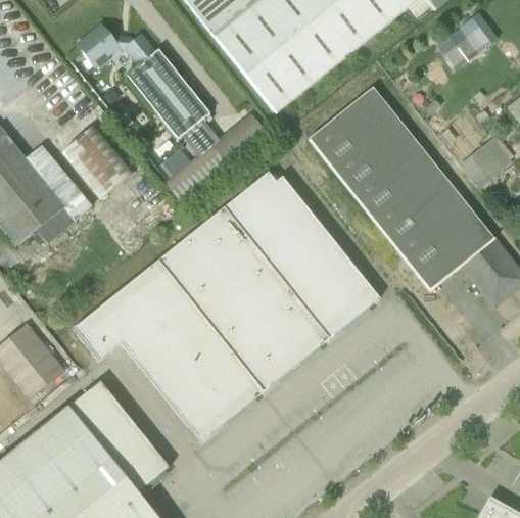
[(188,0),(279,112),(419,0),(188,0)]
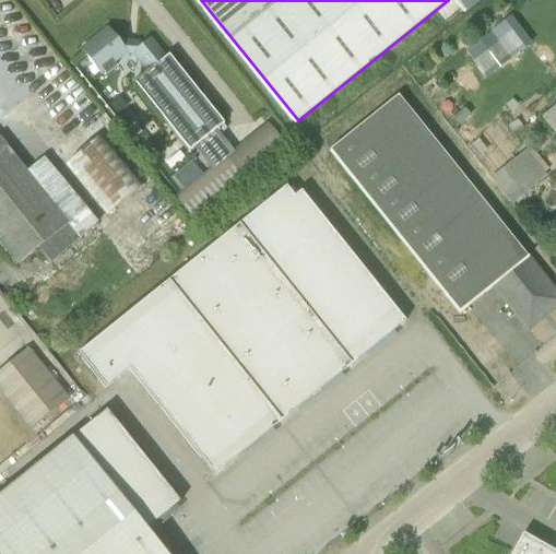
[(149,69),(167,54),(152,34),(144,40),(141,37),(123,36),(120,38),(108,23),(82,45),(93,61),(87,65),(94,73),(99,69),(102,71),(105,69),(107,71),(118,62),(116,60),(128,50),(134,51),(149,69)]
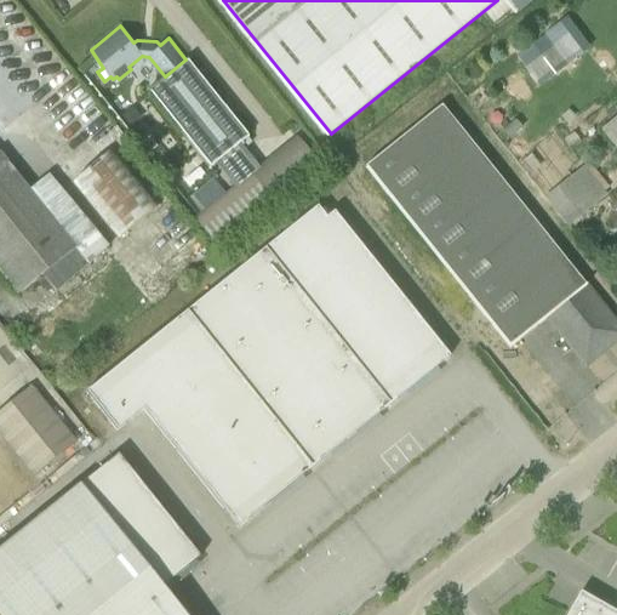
[(250,132),(189,57),(186,60),(165,77),(150,87),(211,164),(216,159),(241,138),(250,132)]
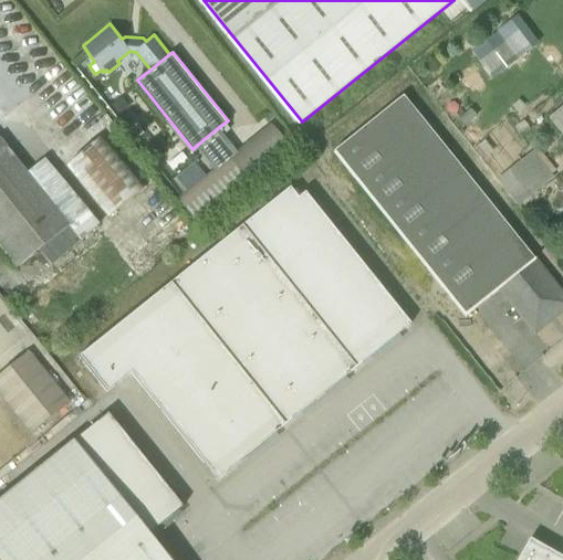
[(404,92),(335,148),(467,312),(500,285),(501,285),(533,328),(537,328),(562,306),(562,289),(530,247),(404,92)]
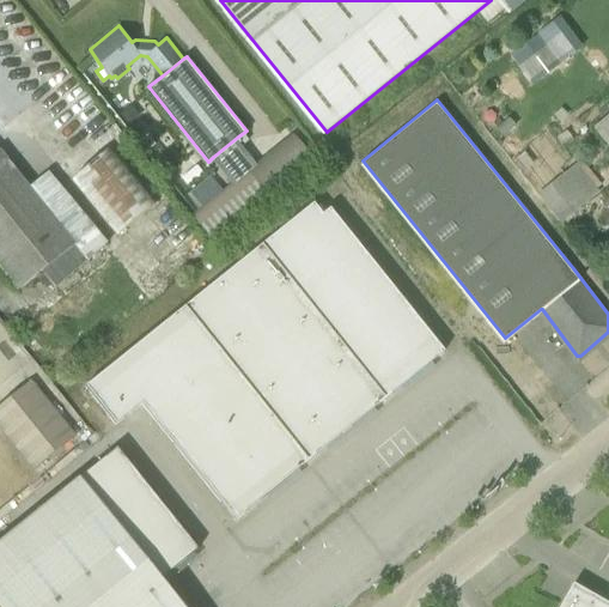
[(608,113),(594,125),(608,143),(608,147),(603,152),(608,159),(608,113)]
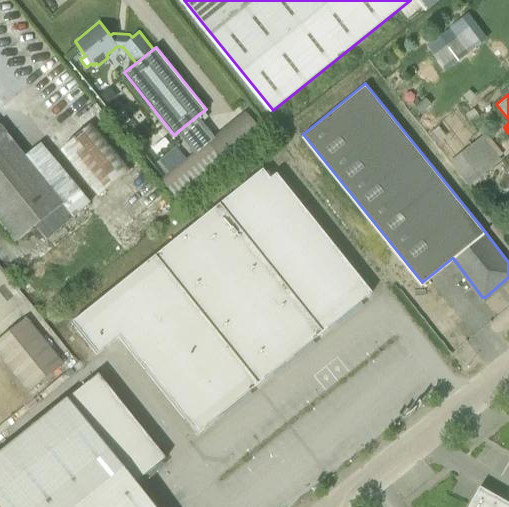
[(164,175),(161,178),(181,203),(265,133),(246,109),(215,134),(199,114),(178,131),(195,152),(189,157),(177,143),(154,162),(164,175)]
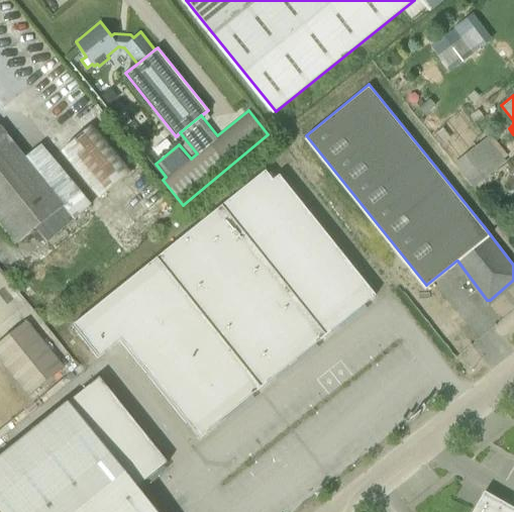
[(135,167),(97,119),(63,147),(100,194),(135,167)]
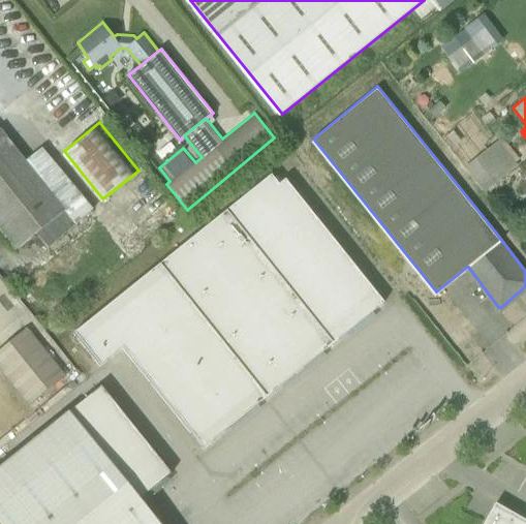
[(0,125),(0,226),(17,248),(38,230),(50,244),(94,206),(43,145),(27,158),(1,125),(0,125)]
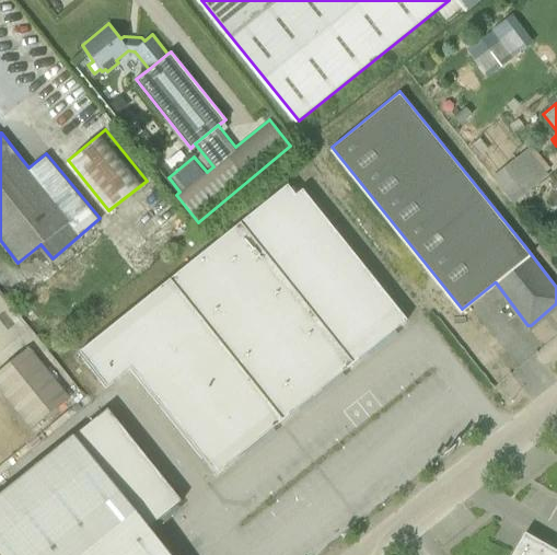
[(552,165),(533,141),(494,173),(514,200),(549,173),(547,170),(552,165)]
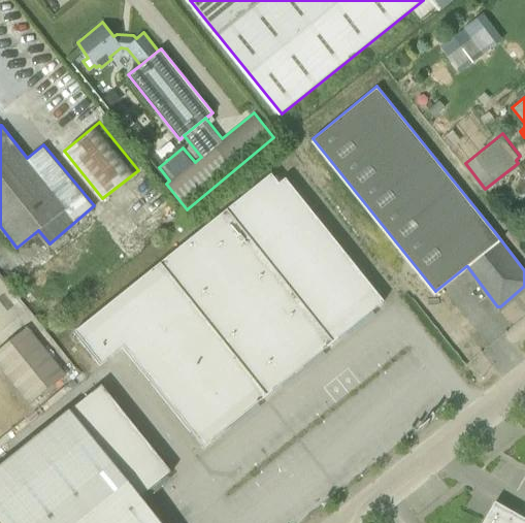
[(203,445),(384,300),(285,176),(279,182),(271,172),(74,329),(100,362),(123,345),(203,445)]
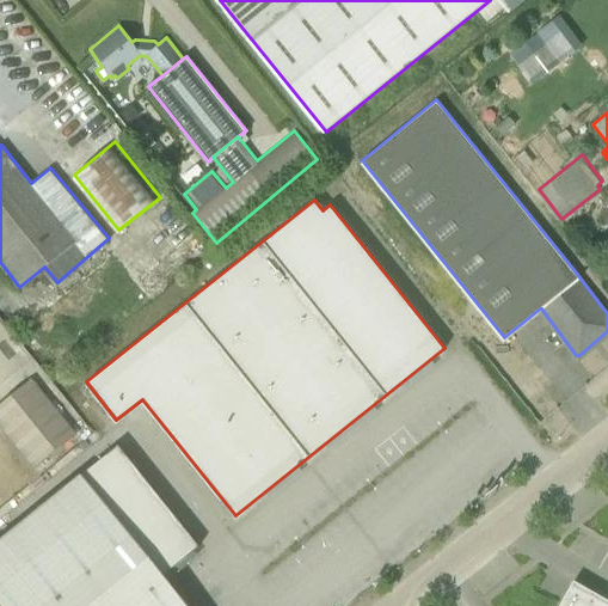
[(31,368),(0,397),(0,415),(42,460),(83,422),(31,368)]
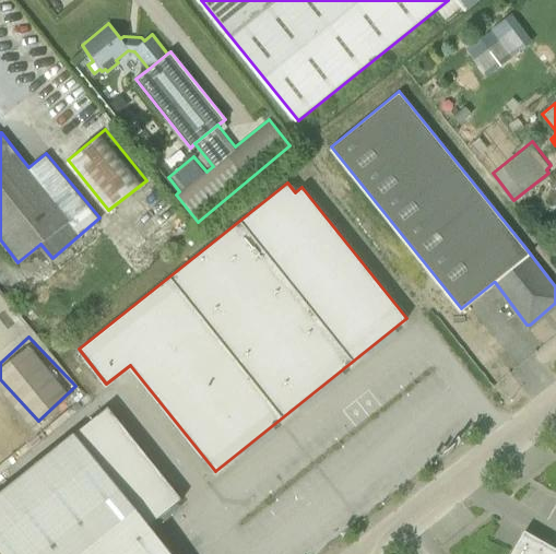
[(181,498),(108,405),(0,491),(0,553),(169,553),(148,526),(181,498)]
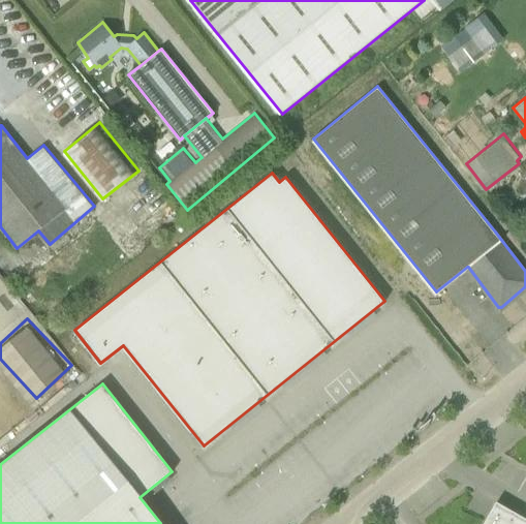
[(525,518),(497,503),(484,523),(525,523),(525,518)]
